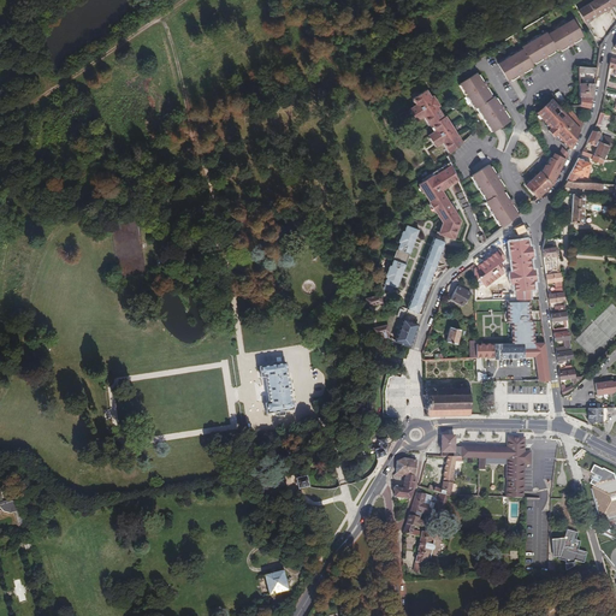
[(578,10),(585,23),(586,22),(615,4),(615,0),(593,0),(579,10),(578,10)]
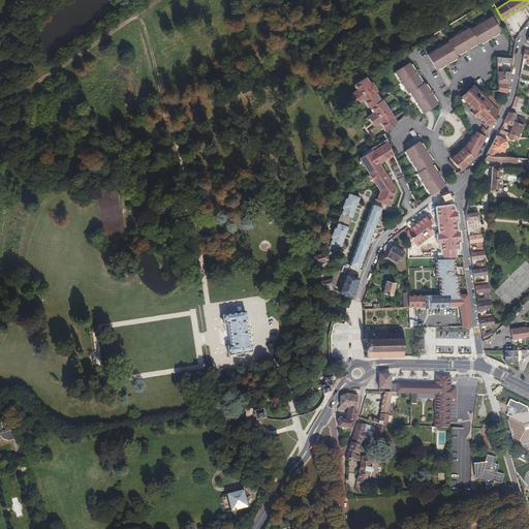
[(487,39),(488,38),(489,40),(493,38),(492,36),(498,32),(500,31),(491,17),(487,20),(480,23),(475,27),(474,27),(471,29),(470,30),(477,42),(478,43),(480,42),(487,39)]
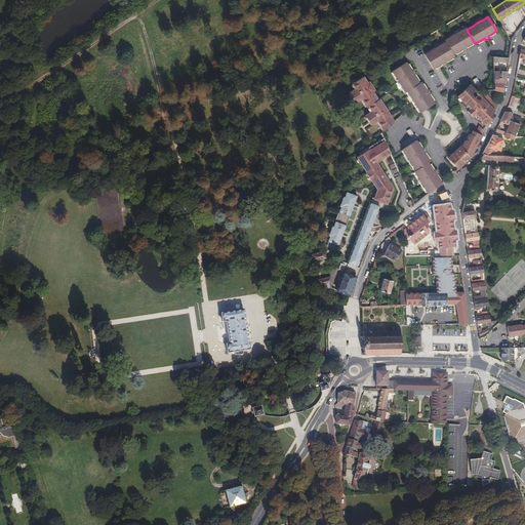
[(466,47),(472,43),(474,42),(467,30),(466,28),(465,28),(461,30),(460,31),(455,34),(454,34),(449,38),(445,40),(444,40),(445,42),(452,54),(455,53),(461,49),(462,51),(467,48),(466,47)]
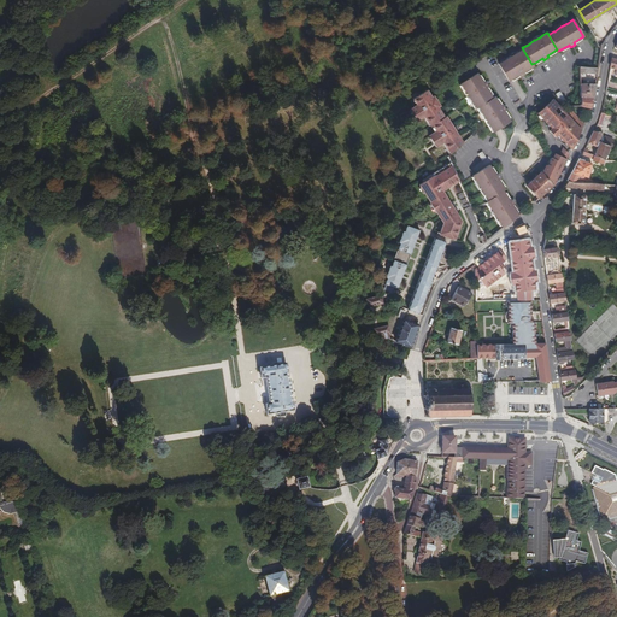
[(524,71),(530,68),(533,66),(532,64),(523,50),(518,52),(511,57),(504,62),(499,64),(509,81),(511,80),(518,75),(519,77),(524,74),(523,72),(524,71)]
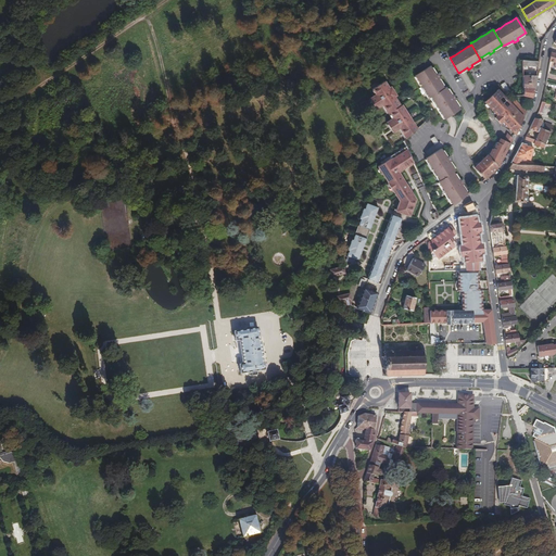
[(417,74),(415,75),(415,76),(418,80),(421,86),(422,87),(426,92),(426,93),(429,97),(429,98),(430,97),(443,88),(442,86),(439,79),(438,79),(440,78),(437,74),(436,75),(431,68),(430,66),(417,74)]
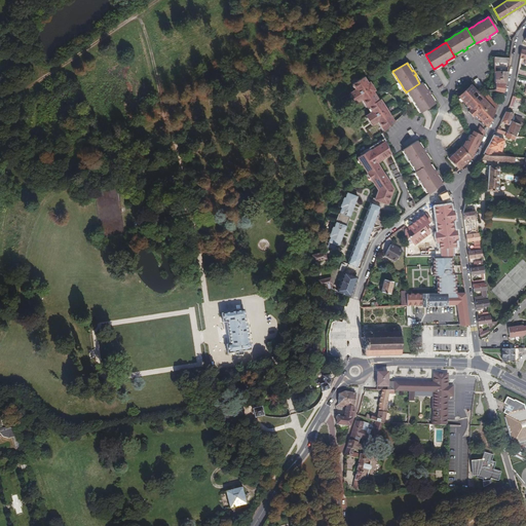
[(505,84),(508,72),(495,72),(495,83),(505,84)]
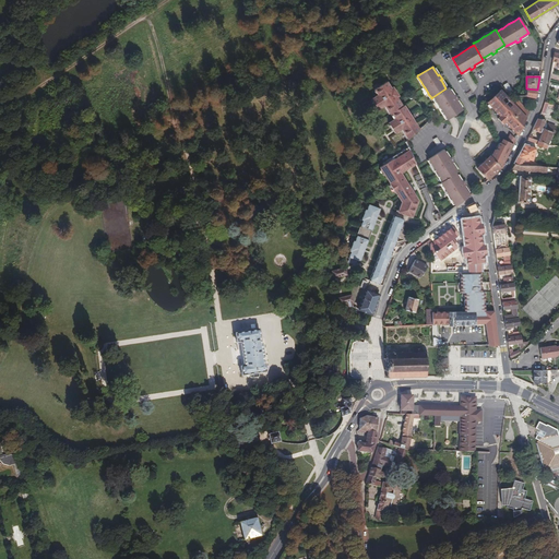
[(408,139),(409,140),(420,130),(405,106),(403,106),(397,97),(399,96),(393,87),(392,88),(388,82),(376,90),(377,91),(379,94),(379,95),(372,99),(373,102),(378,108),(379,109),(384,106),(385,105),(391,114),(391,115),(393,114),(396,119),(395,120),(390,123),(391,125),(395,131),(396,133),(401,130),(403,129),(408,139)]
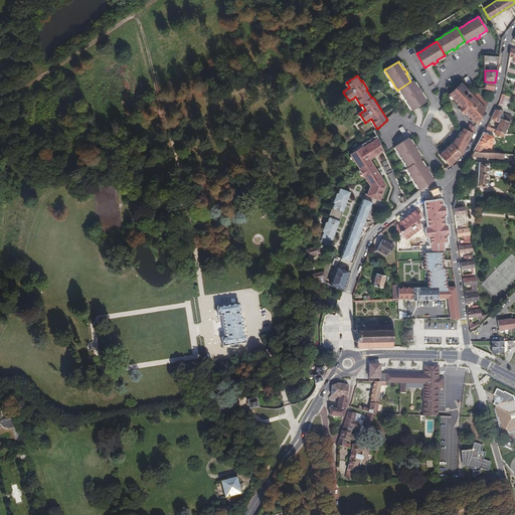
[(417,90),(413,82),(412,80),(410,81),(398,90),(399,91),(401,94),(401,95),(405,100),(409,106),(411,110),(425,102),(424,100),(420,94),(421,93),(418,89),(417,90)]
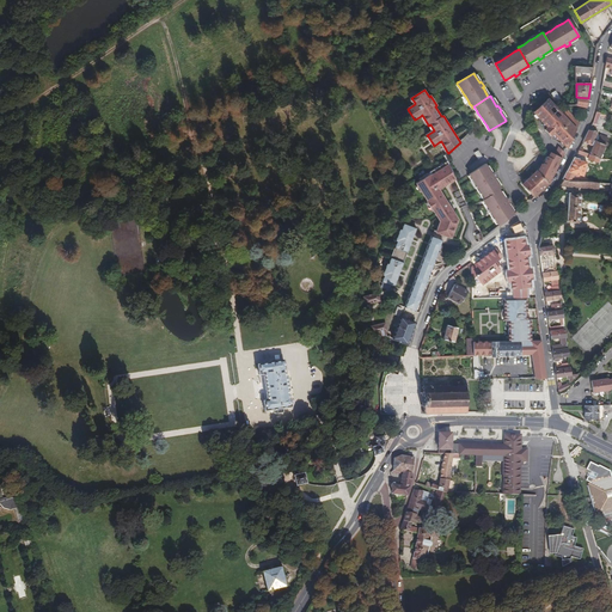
[(586,108),(588,98),(576,97),(576,106),(586,108)]
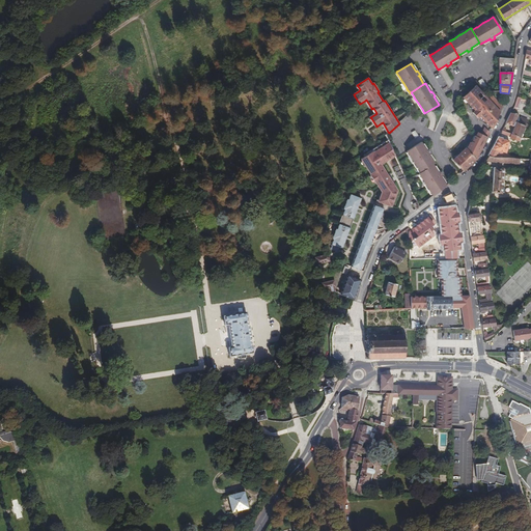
[(500,113),(487,100),(484,96),(475,86),(464,98),(476,111),(473,113),(477,118),(480,115),(487,123),(483,128),(487,132),(482,136),(486,140),(500,113)]
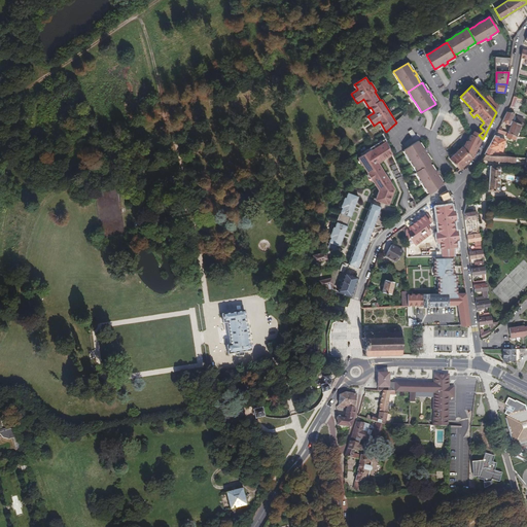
[(489,95),(484,99),(496,112),(498,107),(489,95)]
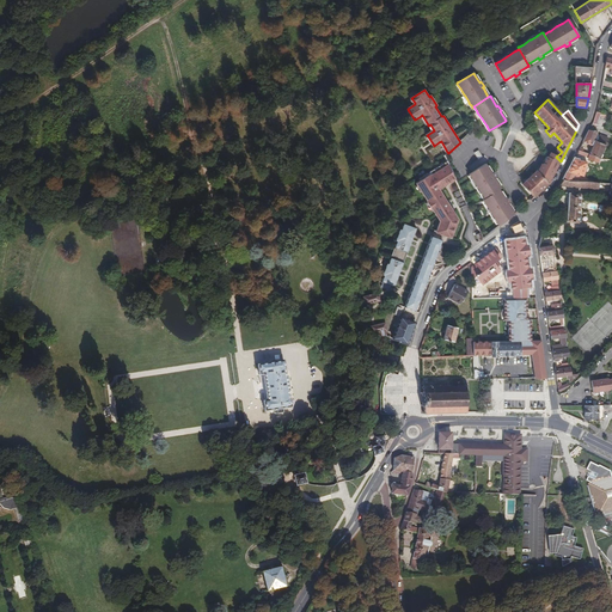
[(557,147),(562,142),(554,133),(550,136),(545,130),(540,135),(554,150),(557,147)]
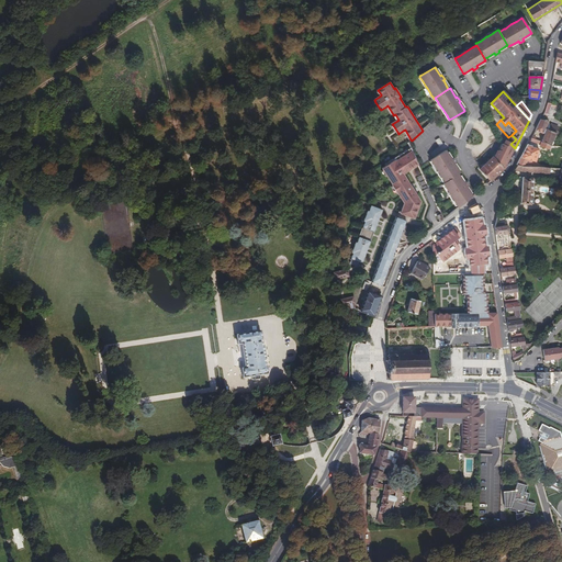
[(541,120),(536,131),(543,134),(549,121),(541,120)]
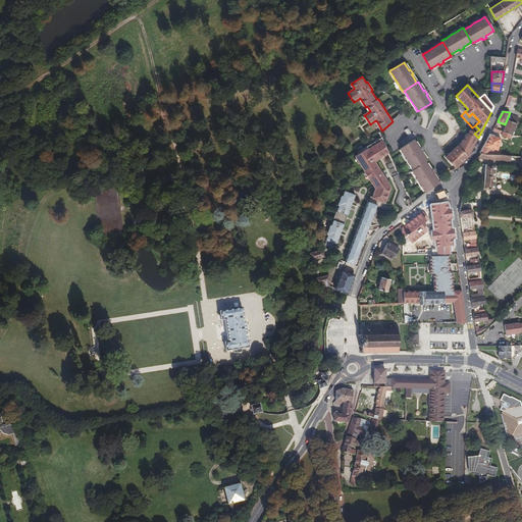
[(519,117),(511,114),(503,133),(512,136),(519,117)]
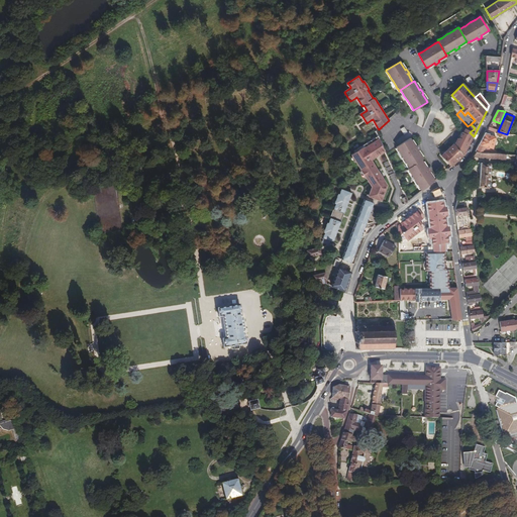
[(497,133),(497,134),(506,137),(507,134),(498,131),(490,127),(489,129),(497,133)]
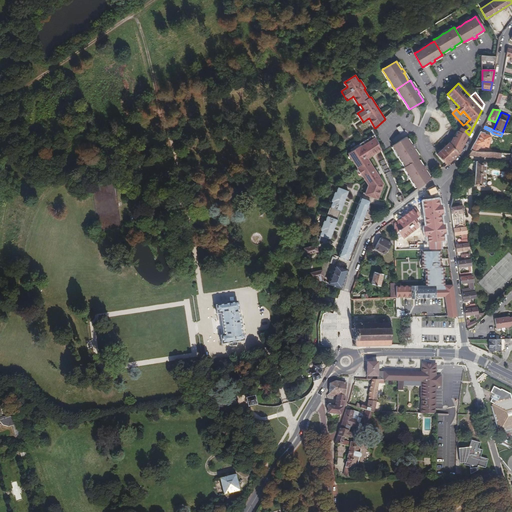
[(481,133),(471,151),(477,152),(481,146),(488,148),(491,136),(481,133)]
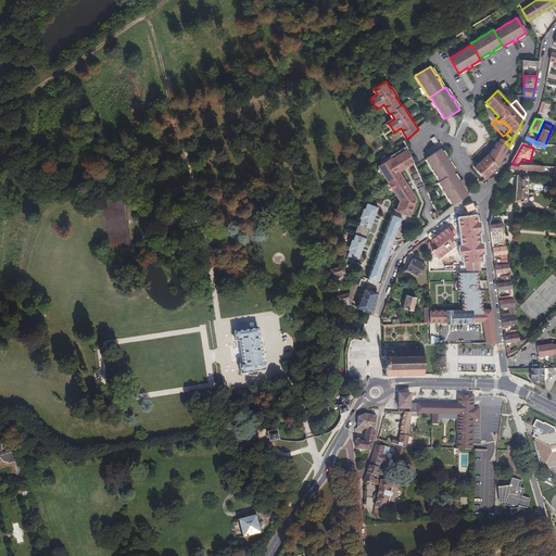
[(394,191),(401,201),(397,210),(396,211),(407,215),(409,216),(416,200),(413,194),(408,188),(407,186),(405,182),(399,173),(414,162),(406,147),(381,163),(382,164),(379,166),(380,168),(382,173),(386,177),(387,176),(390,182),(389,182),(388,184),(389,185),(393,190),(393,191),(394,191)]
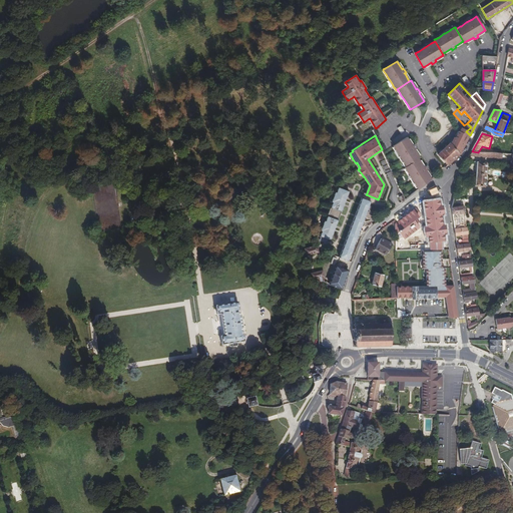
[(460,153),(466,142),(461,136),(451,145),(450,143),(438,154),(448,165),(460,153)]
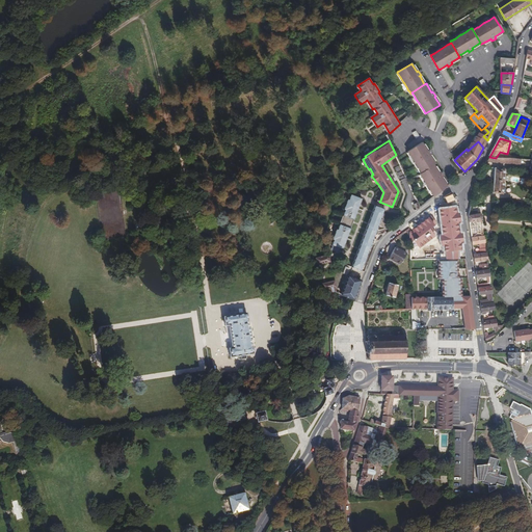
[(423,145),(422,143),(407,152),(407,153),(410,156),(410,157),(414,162),(415,163),(418,168),(420,173),(421,174),(433,165),(434,164),(433,162),(430,156),(431,155),(428,151),(427,152),(427,151),(423,145)]
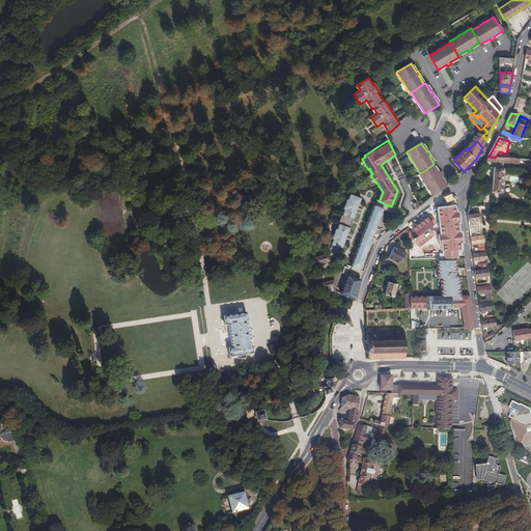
[(520,165),(520,159),(495,158),(488,157),(486,162),(492,162),(505,164),(520,165)]
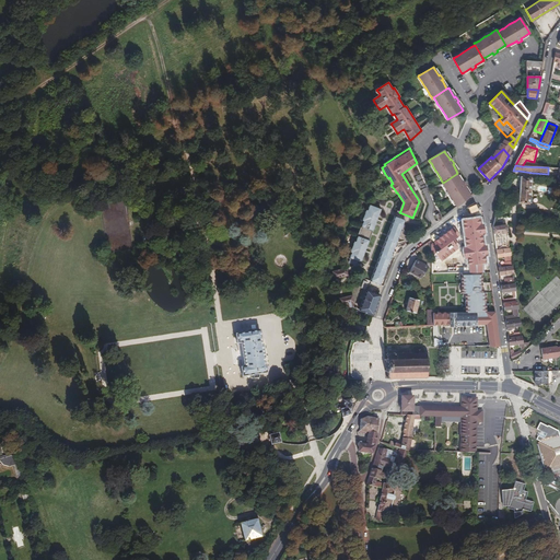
[(443,183),(442,184),(444,188),(448,195),(453,201),(455,205),(456,207),(470,196),(469,194),(465,187),(466,186),(463,182),(462,183),(457,176),(456,174),(443,183)]
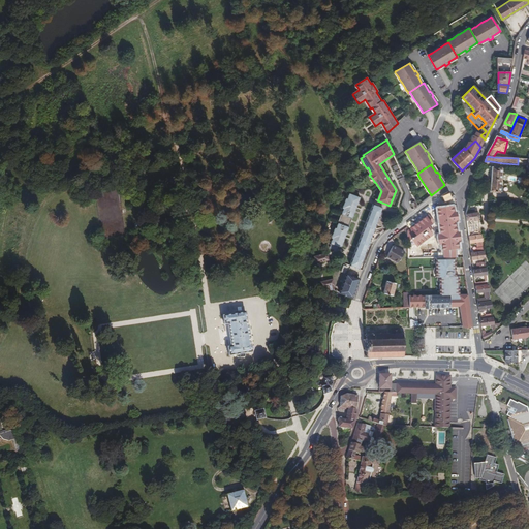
[(501,168),(492,167),(491,192),(500,193),(501,168)]
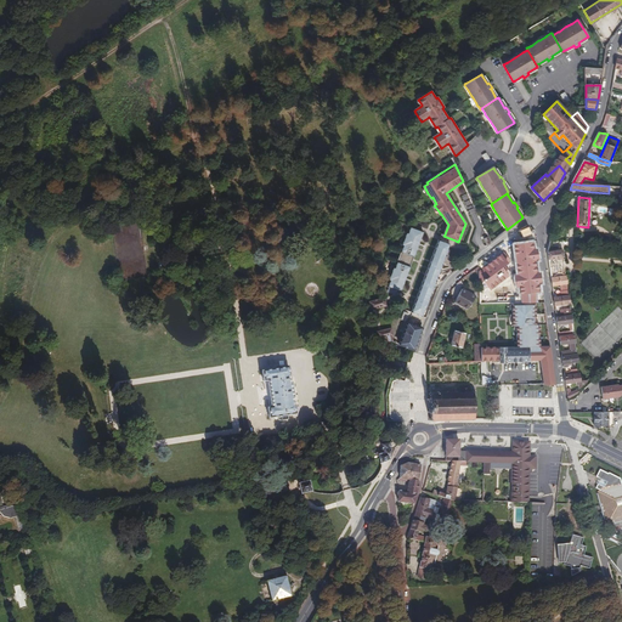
[(388,287),(390,287),(388,292),(396,294),(397,290),(401,292),(411,266),(410,266),(410,265),(411,265),(413,258),(413,256),(414,256),(424,232),(411,227),(408,233),(406,232),(401,244),(403,246),(401,252),(402,252),(401,253),(399,260),(399,261),(397,261),(395,267),(393,266),(388,280),(390,281),(388,287)]
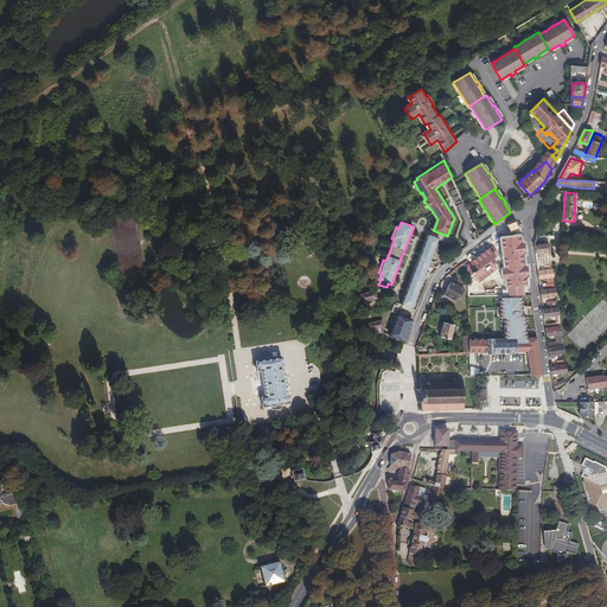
[(445,235),(433,230),(434,229),(432,229),(429,235),(439,238),(438,240),(442,242),(445,235)]
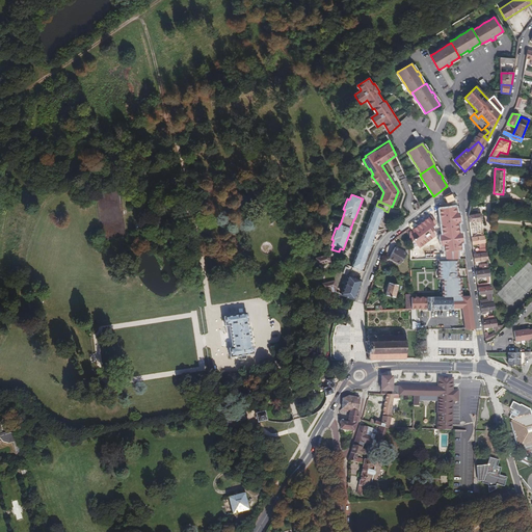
[(375,205),(352,267),(362,270),(364,265),(366,265),(369,257),(367,256),(369,249),(371,250),(374,242),(372,242),(375,234),(377,235),(380,228),(378,227),(380,219),(382,213),(383,210),(384,209),(376,206),(375,205)]
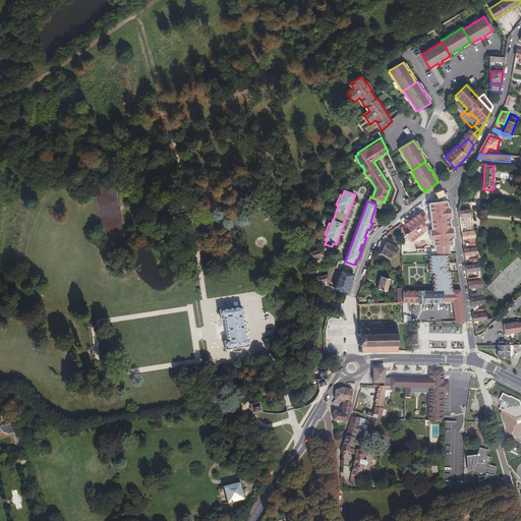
[(441,226),(440,220),(439,220),(437,210),(426,211),(429,228),(441,226)]
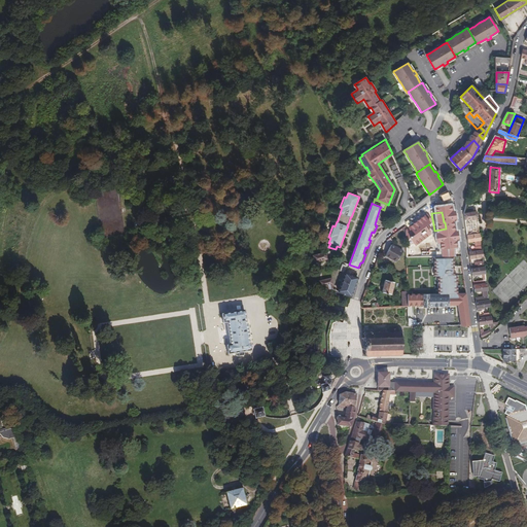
[(469,219),(478,218),(477,212),(464,213),(467,236),(480,234),(480,230),(470,231),(469,219)]
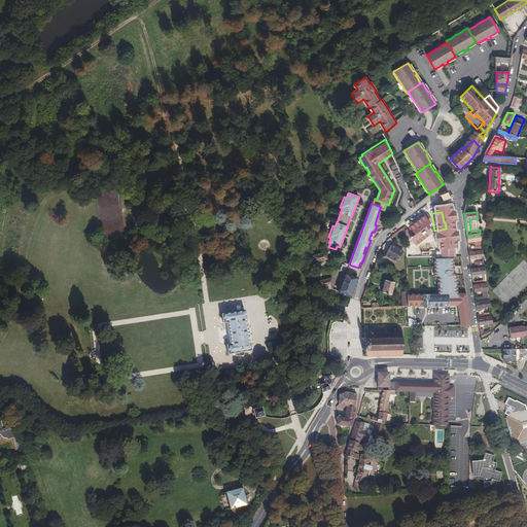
[(446,232),(434,233),(436,242),(434,242),(435,249),(449,247),(448,240),(448,241),(446,232)]
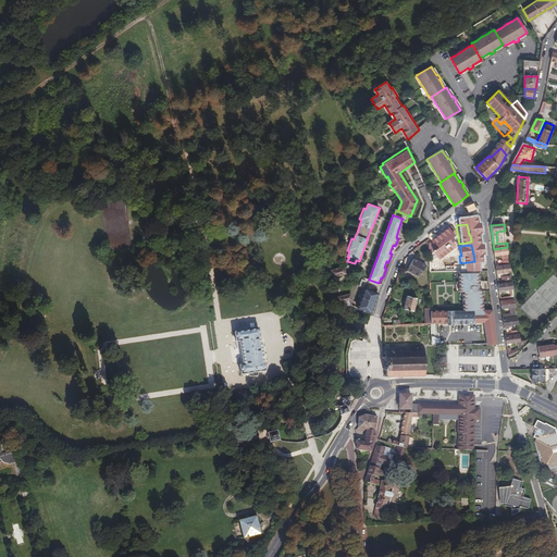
[(494,249),(495,256),(508,255),(507,247),(494,249)]
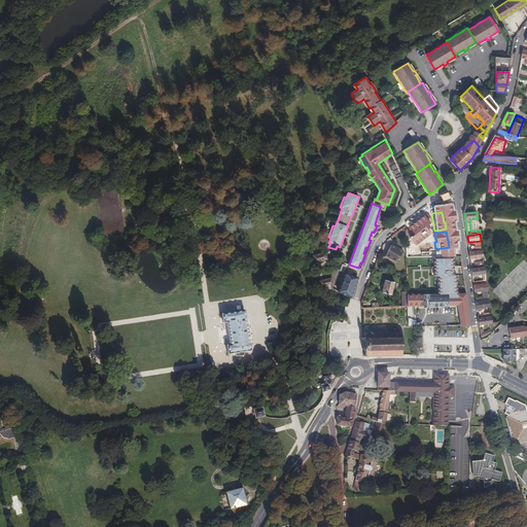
[(392,245),(386,255),(396,262),(403,251),(392,245)]
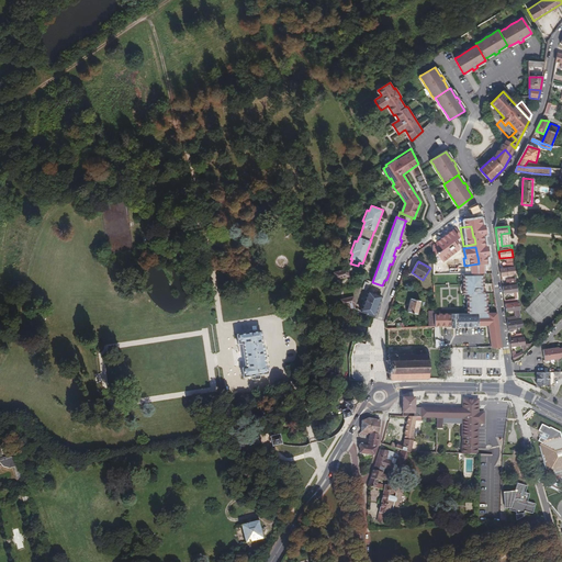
[(514,267),(507,268),(501,269),(502,277),(515,274),(514,267)]
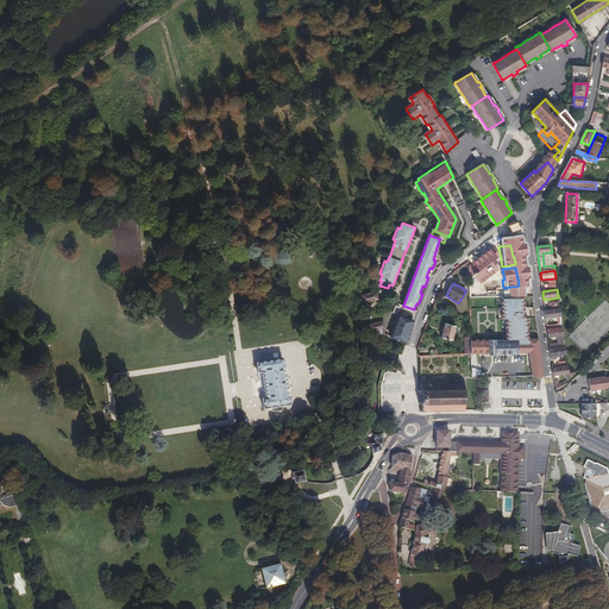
[(378,300),(377,292),(376,292),(362,295),(364,303),(378,300)]
